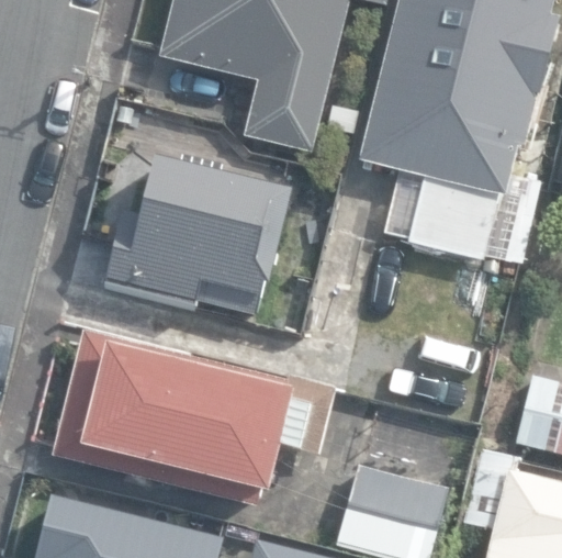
[(243,134),(312,152),(349,0),(358,0),(384,7),(385,0),(172,0),(159,55),(257,79),(243,134)]
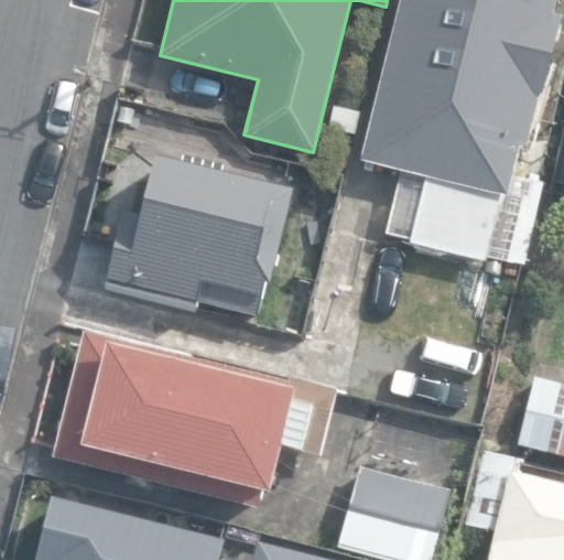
[(409,243),(485,261),(501,196),(507,197),(519,149),(525,150),(559,19),(552,18),(556,0),(399,0),(359,161),(424,178),(409,243)]
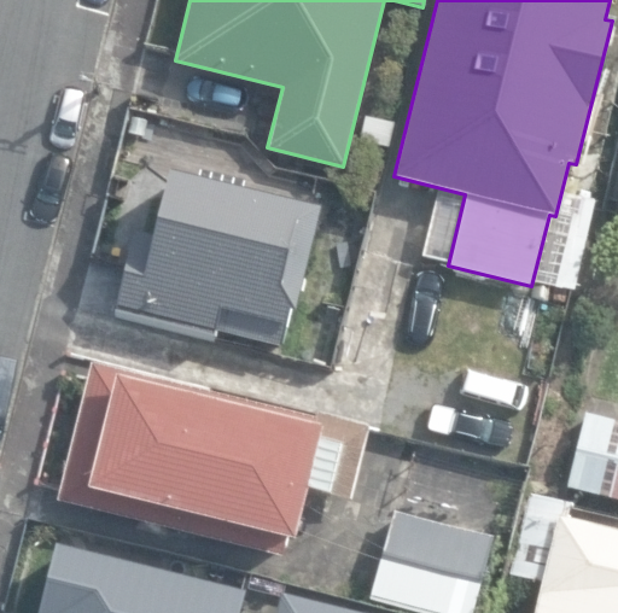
[(394,146),(400,122),(366,115),(361,140),(394,146)]
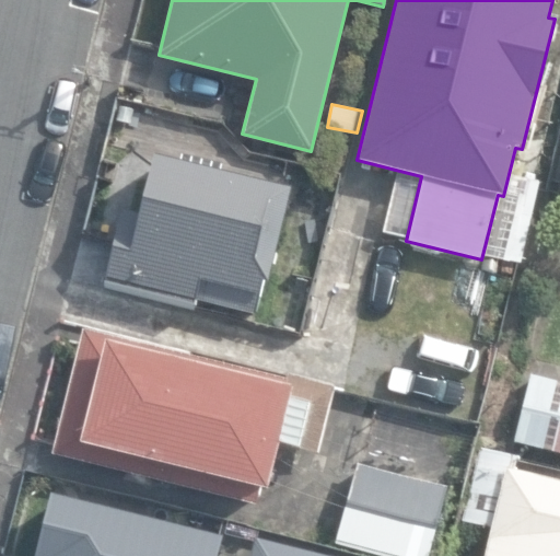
[(196,300),(261,315),(292,187),(154,154),(142,207),(119,203),(101,285),(194,308),(196,300)]
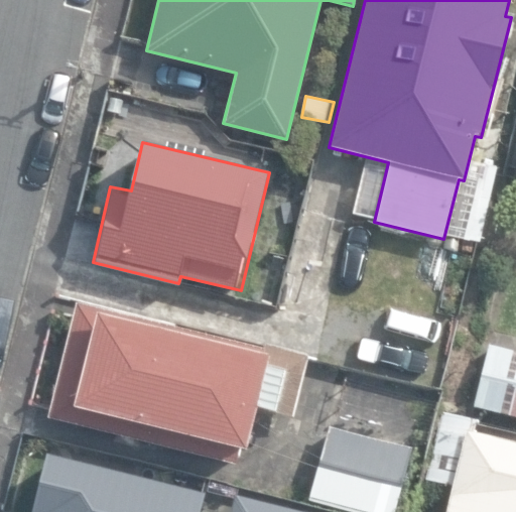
[(49,415),(237,463),(250,409),(291,419),(307,354),(264,344),(263,349),(78,302),(49,415)]
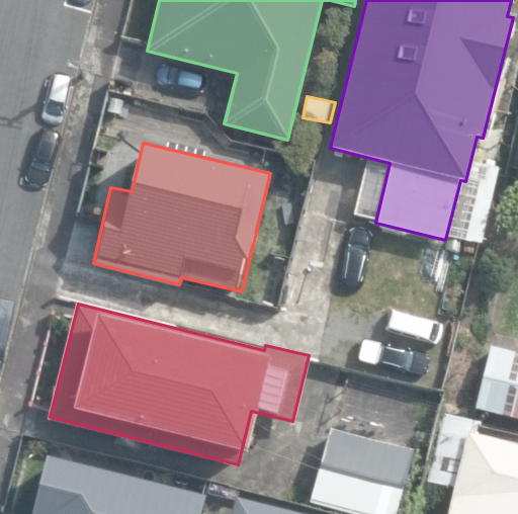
[(480,408),(517,417),(517,352),(495,347),(480,408)]
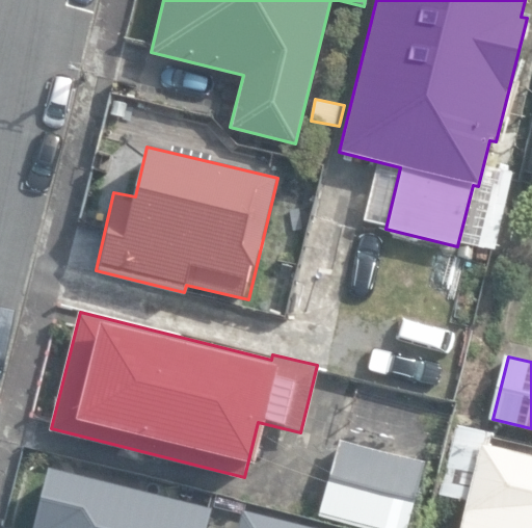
[(531,527),(531,456),(486,446),(489,431),(454,423),(439,491),(468,498),(459,527),(531,527)]
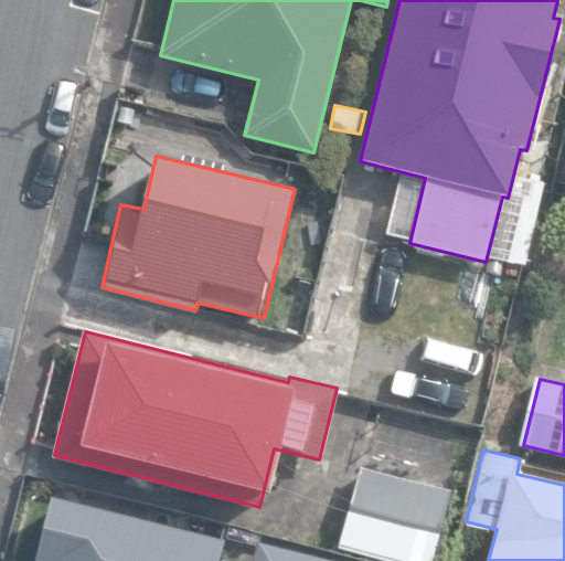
[(338,546),(393,560),(430,560),(450,490),(360,466),(338,546)]
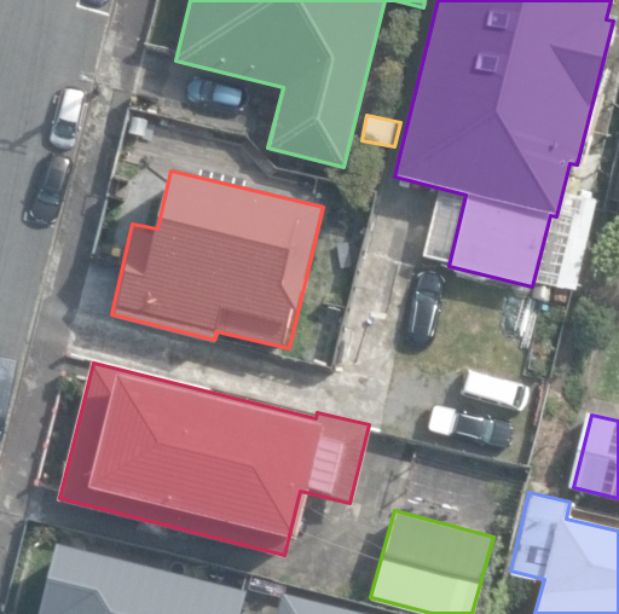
[(249,613),(256,586),(64,536),(42,613),(249,613)]
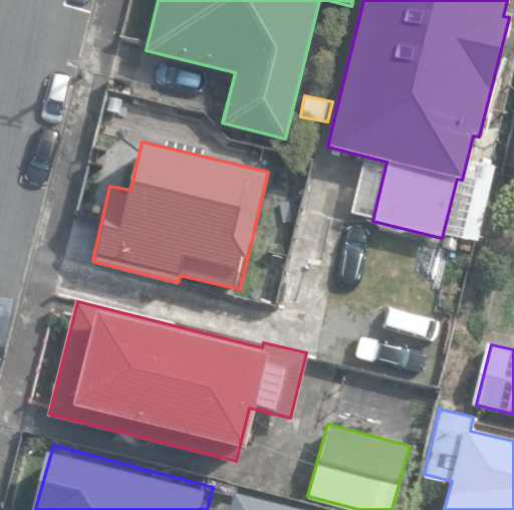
[(330,509),(234,485),(227,509),(330,509)]
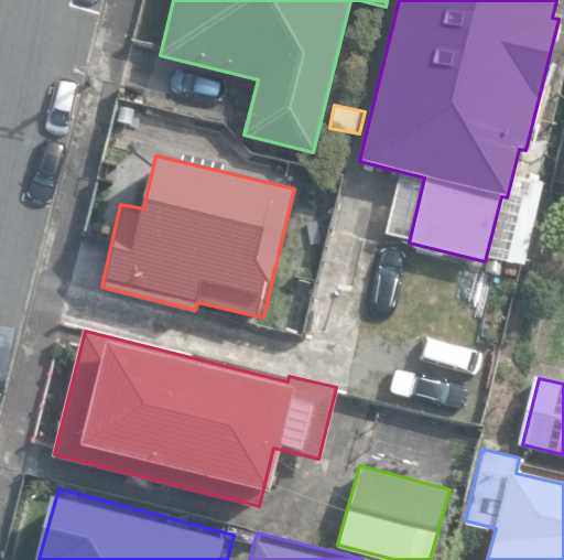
All buildings are outlined.
